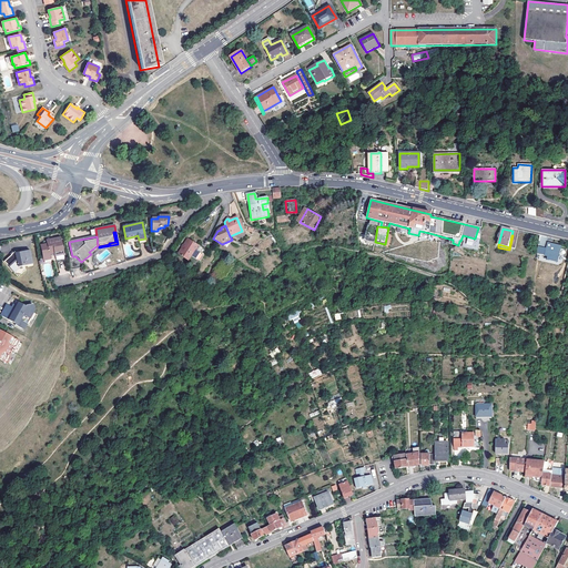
[(50,259),(50,257),(50,255),(53,254),(54,256),(63,254),(60,237),(47,241),(47,244),(41,245),(43,260),(50,259)]
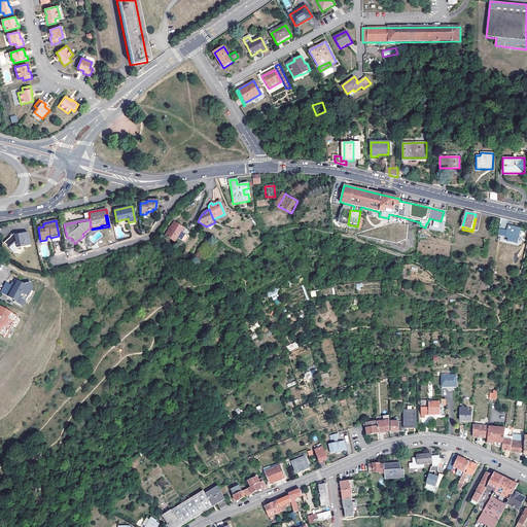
[(177,221),(168,236),(177,241),(180,237),(185,240),(188,235),(183,232),(186,227),(177,221)]
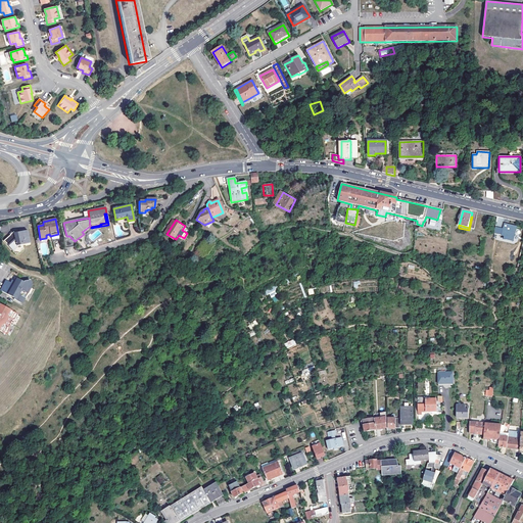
[(503,228),(495,227),(494,233),(503,236),(503,239),(514,242),(518,225),(504,222),(503,228)]
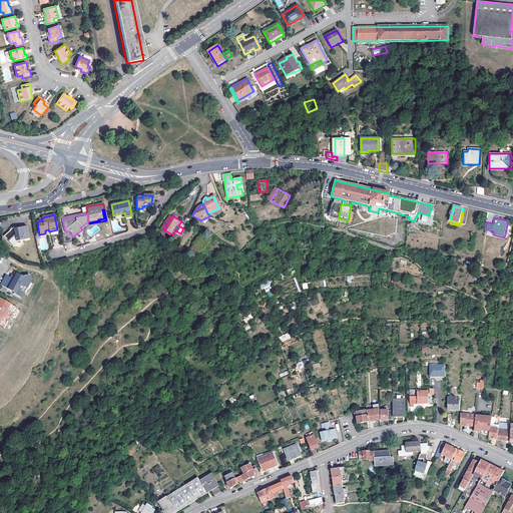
[(89,222),(88,221),(80,227),(82,229),(89,223),(89,222)]
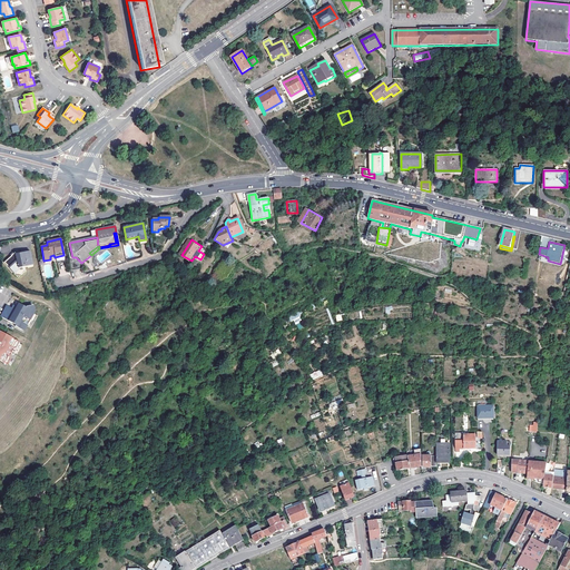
[(7,262),(16,273),(21,268),(20,267),(35,264),(32,251),(17,251),(16,255),(16,254),(7,262)]
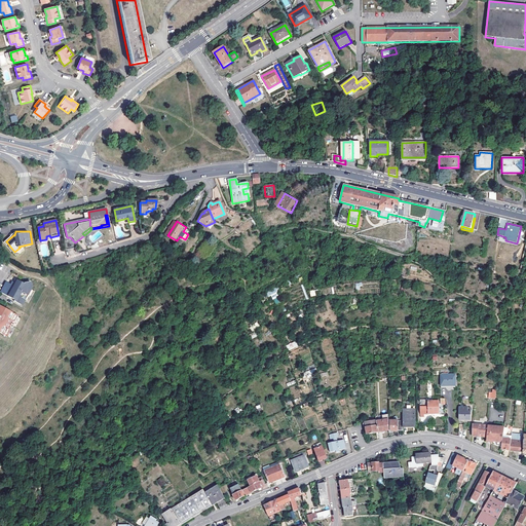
[(106,238),(108,246),(114,243),(112,236),(106,238)]
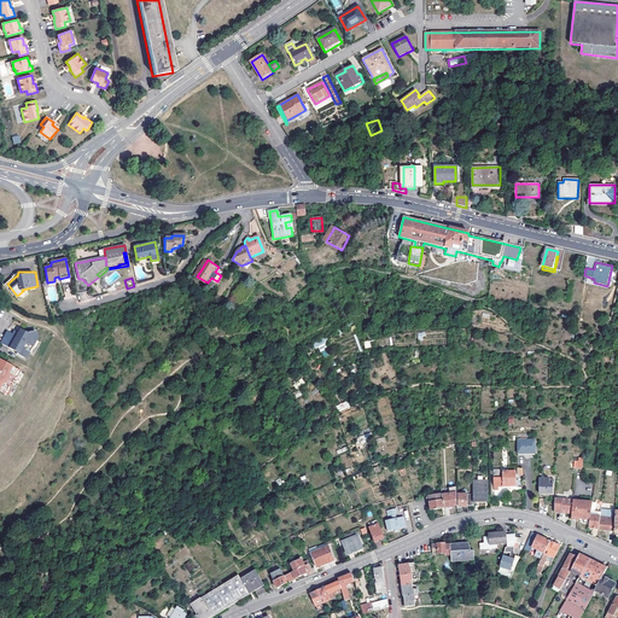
[(30,353),(36,342),(38,339),(38,336),(36,331),(29,332),(29,333),(21,328),(18,332),(15,331),(13,334),(7,331),(1,343),(17,353),(17,354),(25,359),(29,351),(30,353)]
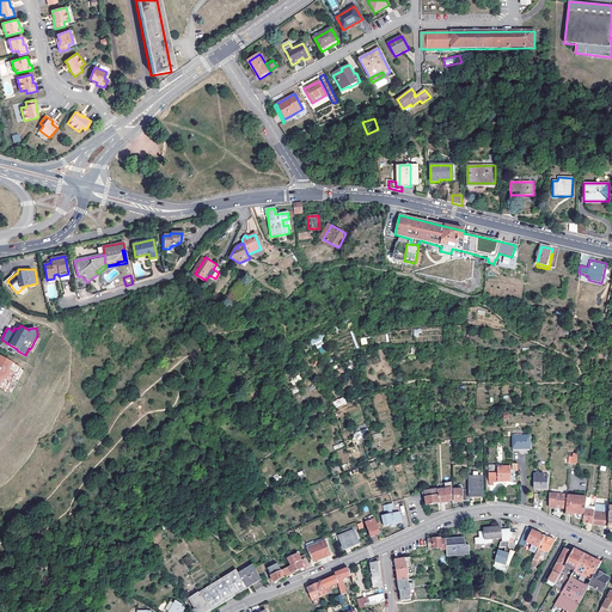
[(310,337),(312,347),(325,343),(323,334),(310,337)]
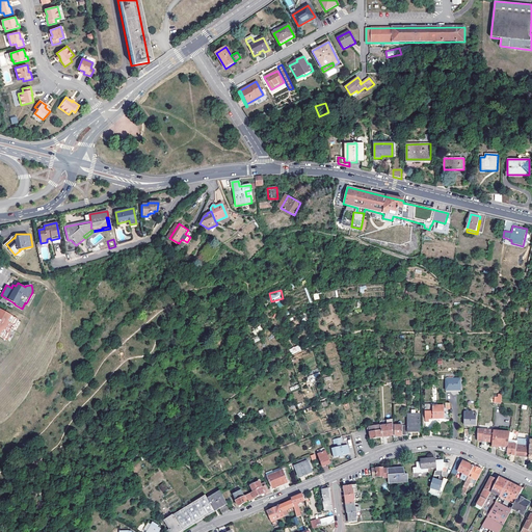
[(16,325),(19,319),(0,309),(0,336),(7,341),(10,336),(9,333),(14,325),(16,325)]
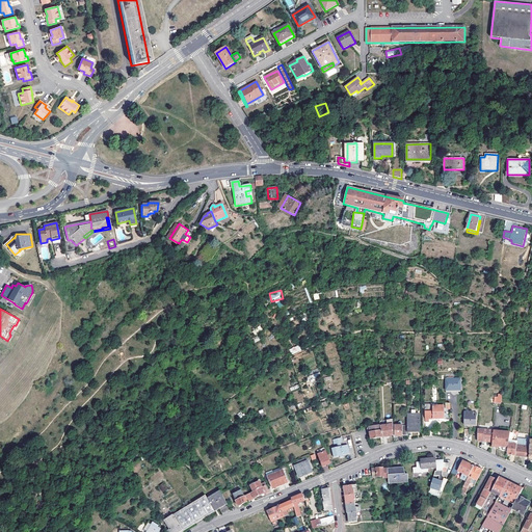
[(291,354),(301,351),(299,345),(289,348),(291,354)]
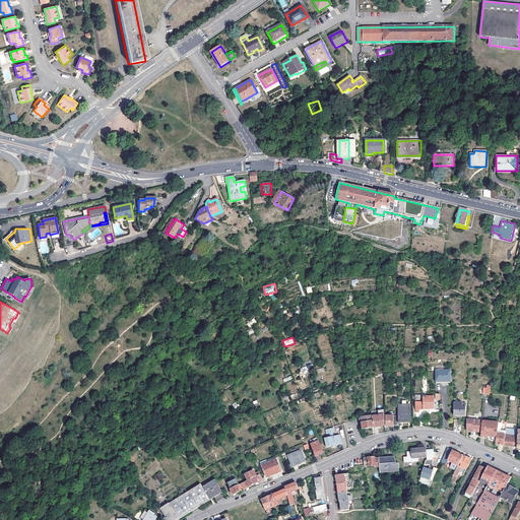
[(300,369),(302,374),(314,369),(312,364),(300,369)]
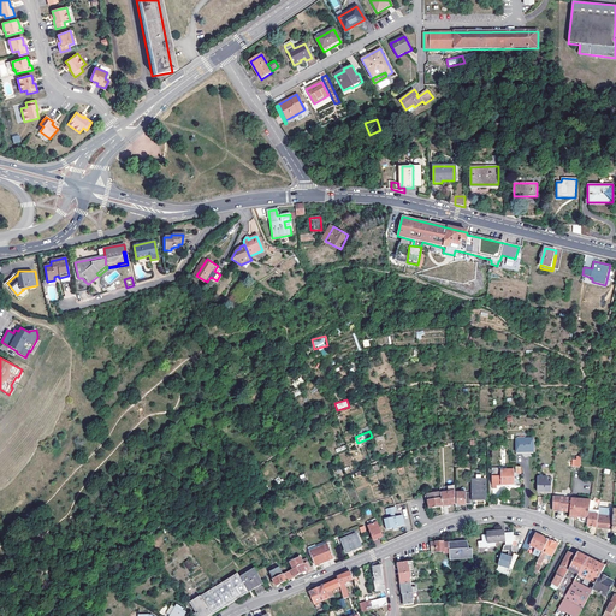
[(516,451),(533,451),(534,438),(517,438),(516,451)]
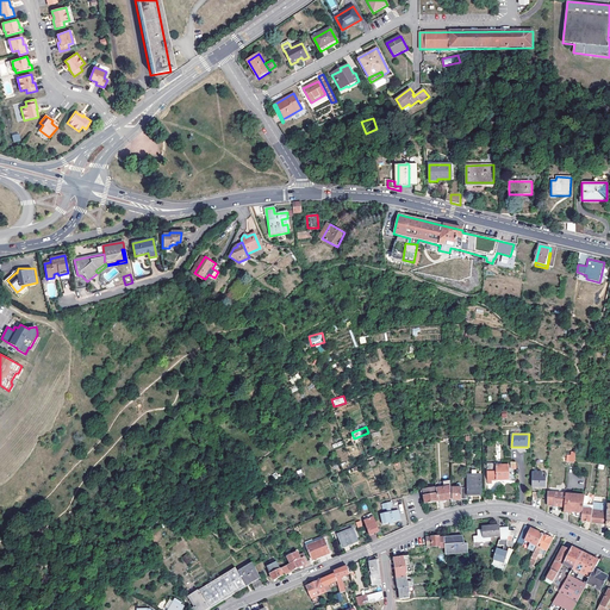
[(492,480),(510,480),(510,465),(497,465),(497,462),(487,464),(487,484),(492,483),(492,480)]
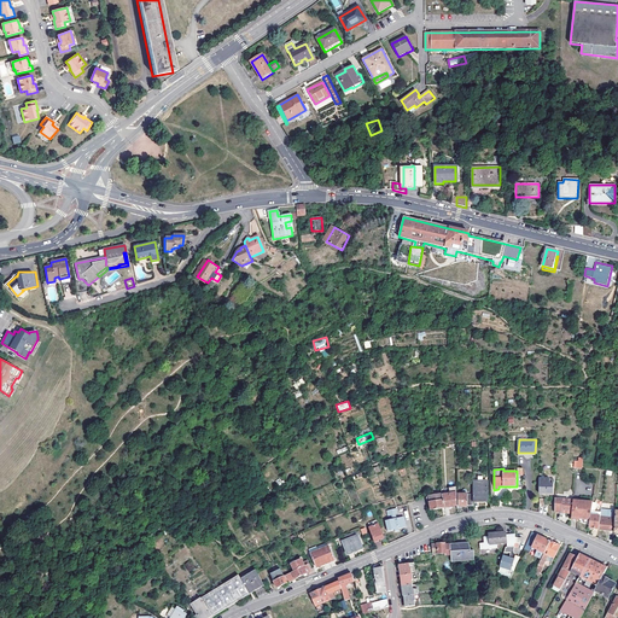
[(472,481),(473,494),(473,502),(479,501),(479,499),(488,499),(488,481),(483,481),(478,481),(472,481)]
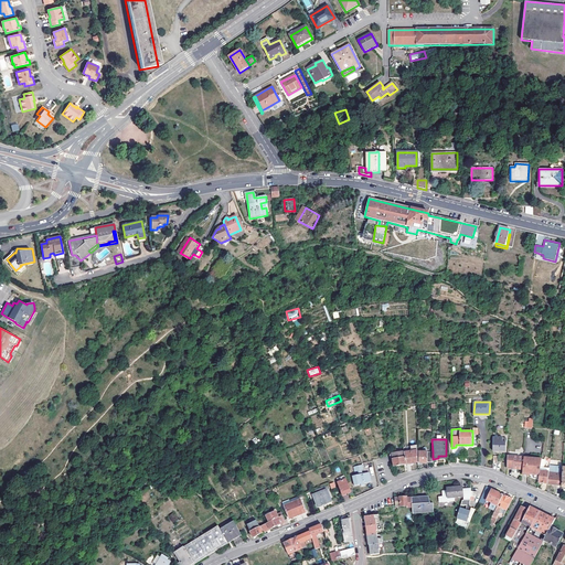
[(493,450),(493,456),(507,456),(507,444),(493,443),(493,450)]
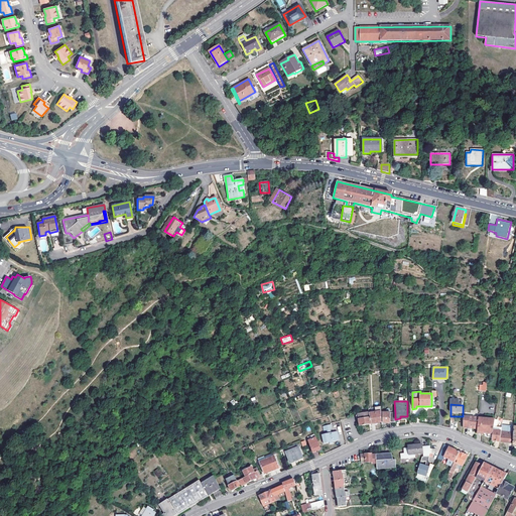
[(381,412),(369,413),(371,424),(382,423),(381,412)]
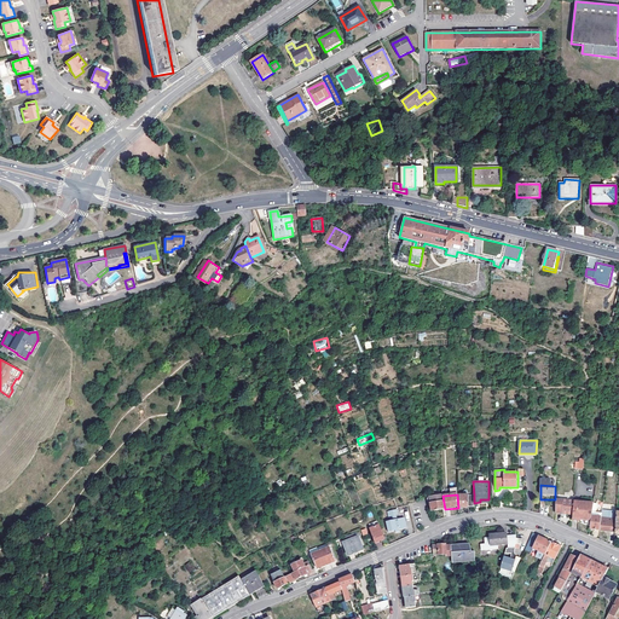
[(474,495),(463,495),(457,495),(458,508),(463,508),(474,508),(474,503),(474,495)]
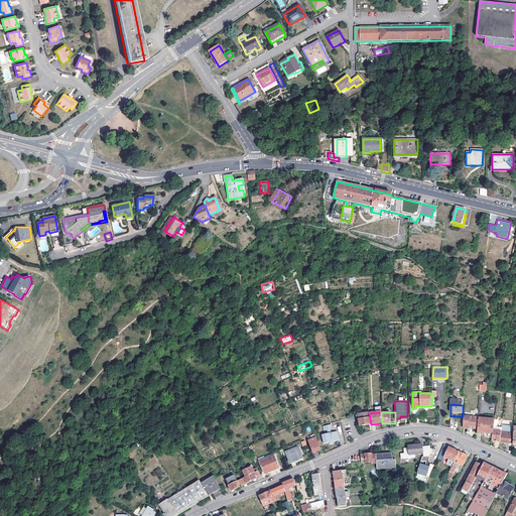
[(358,420),(360,420),(361,426),(371,424),(369,413),(364,414),(357,416),(358,420)]
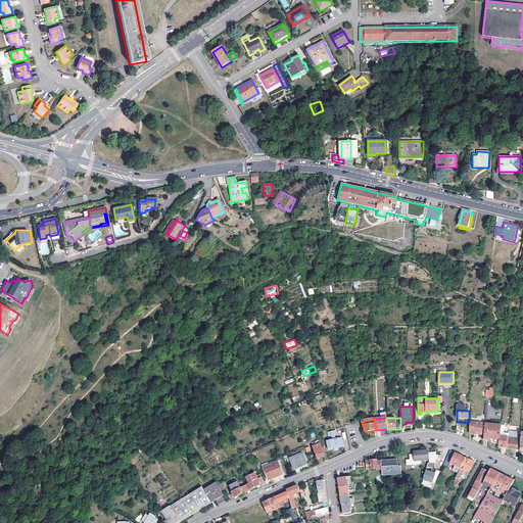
[(470,433),(484,434),(485,423),(470,422),(470,433)]
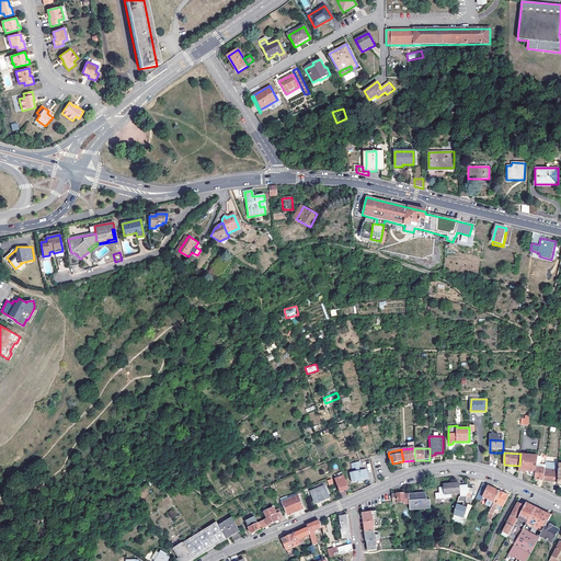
[(529,476),(535,476),(537,456),(526,455),(524,471),(529,471),(529,476)]
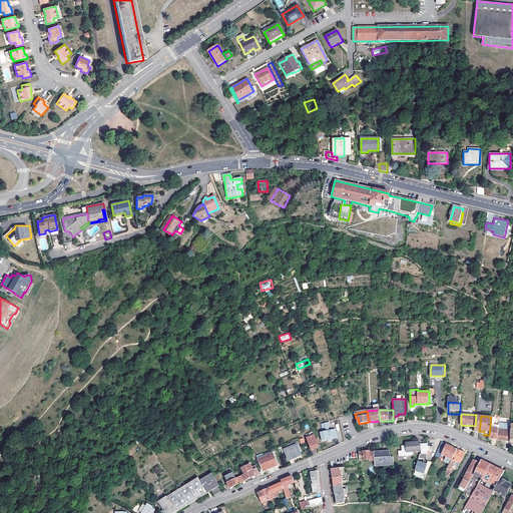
[(491,417),(489,435),(489,439),(497,439),(498,429),(499,426),(494,425),(494,417),(491,417)]
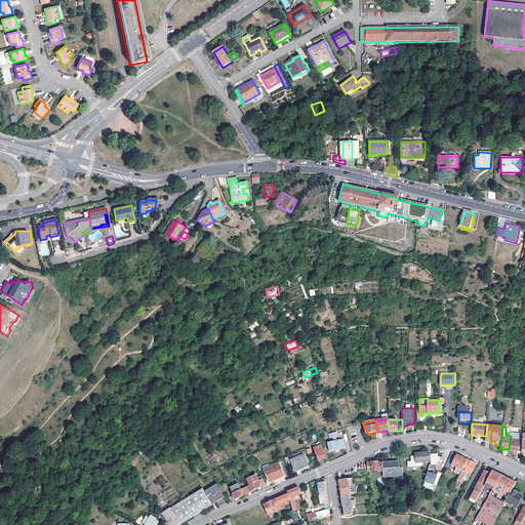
[(522,452),(522,450),(523,437),(515,437),(514,439),(521,440),(520,450),(518,450),(518,452),(522,452)]
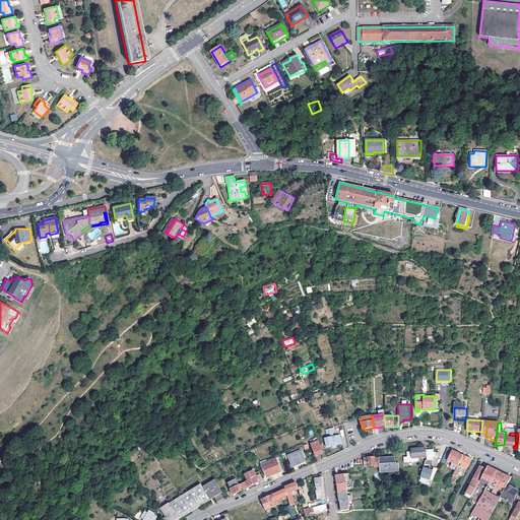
[(340,435),(334,436),(330,437),(324,438),(326,447),(332,446),(333,447),(336,447),(336,445),(341,444),(341,443),(341,442),(340,435)]
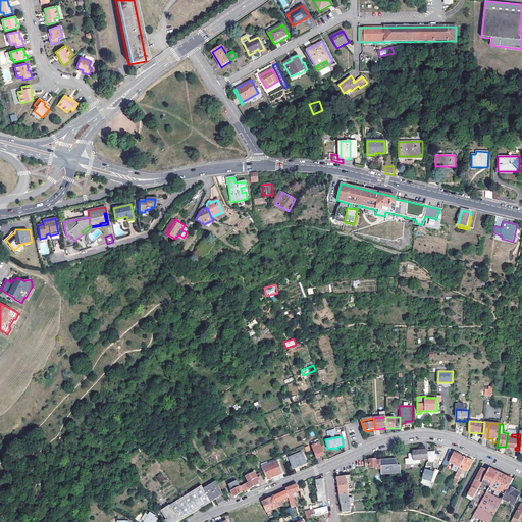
[(507,436),(506,447),(515,448),(517,448),(518,437),(511,436),(507,436)]
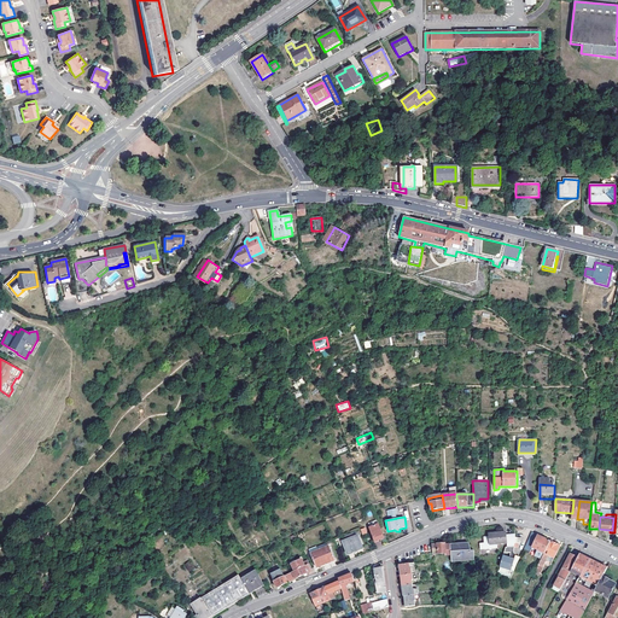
[(375,542),(385,538),(377,520),(368,523),(369,528),(375,542)]
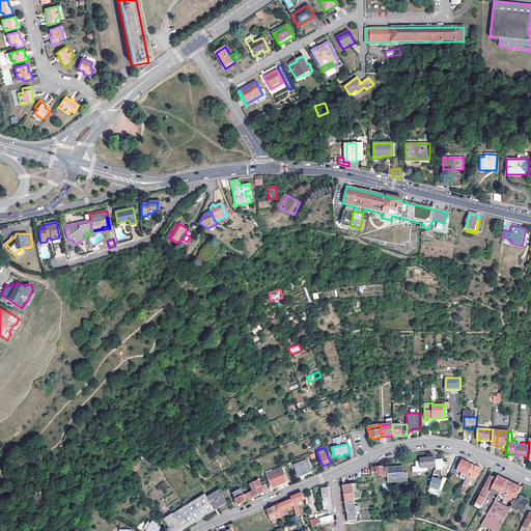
[(436,466),(435,459),(435,457),(420,458),(420,460),(415,460),(416,467),(416,472),(427,471),(427,467),(436,466)]
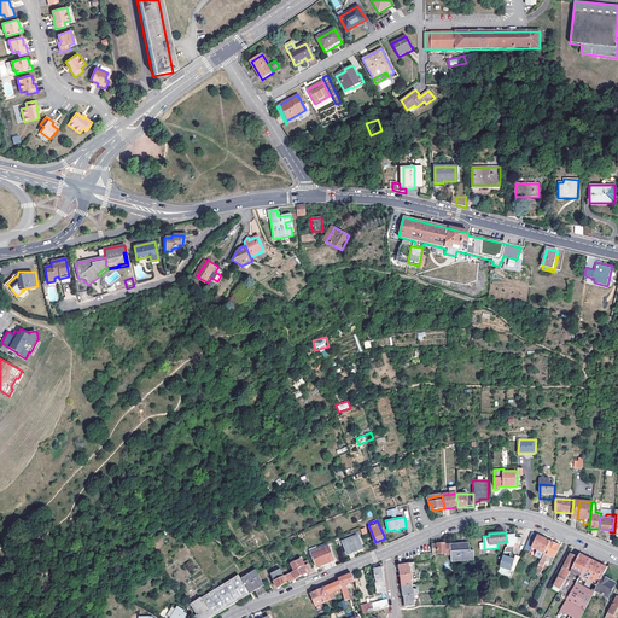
[(531,552),(534,548),(537,549),(535,555),(542,559),(551,541),(532,532),(524,548),(531,552)]
